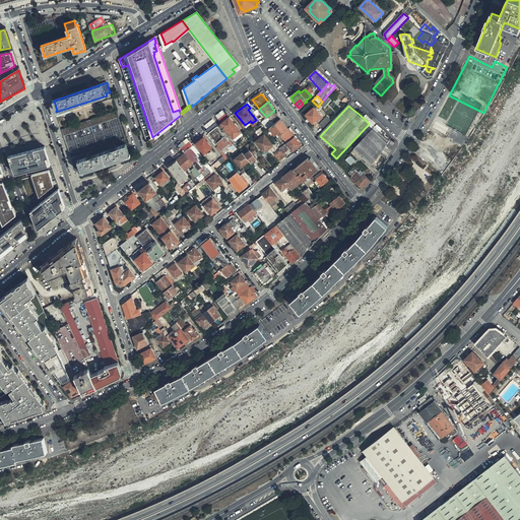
[(322,117),(316,109),(307,115),(314,124),(322,117)]
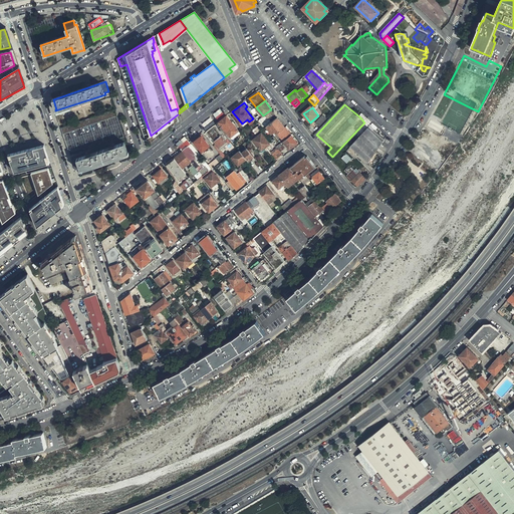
[(276,114),(272,110),(266,115),(270,119),(276,114)]
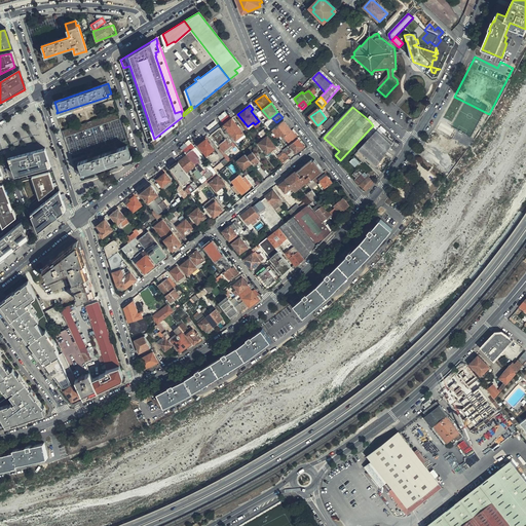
[(233,117),(224,124),(236,140),(245,133),(240,127),(238,125),(239,124),(233,117)]
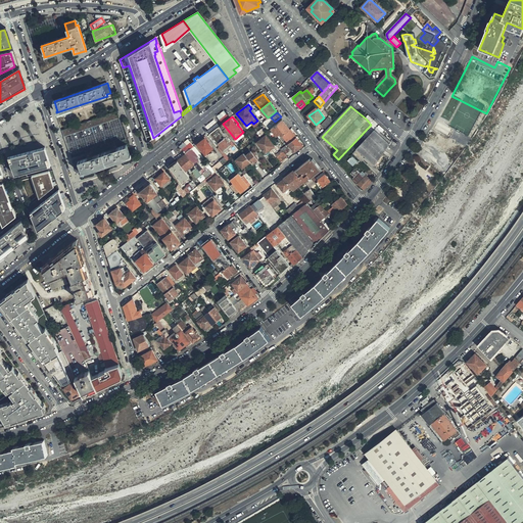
[(326,131),(334,123),(329,119),(322,127),(326,131)]
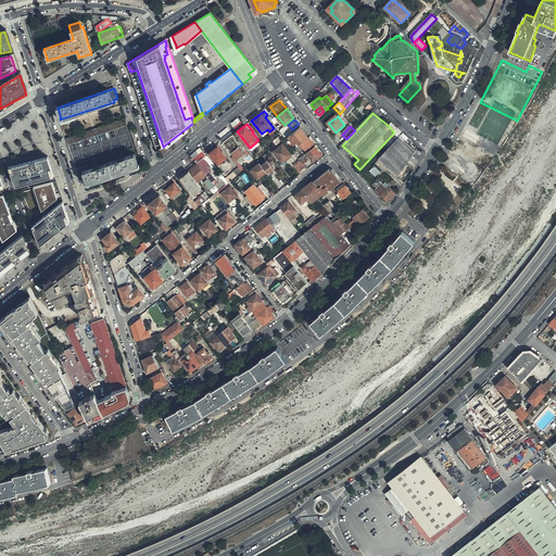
[(290,138),(302,128),(301,127),(294,131),(293,133),(289,136),(290,138)]
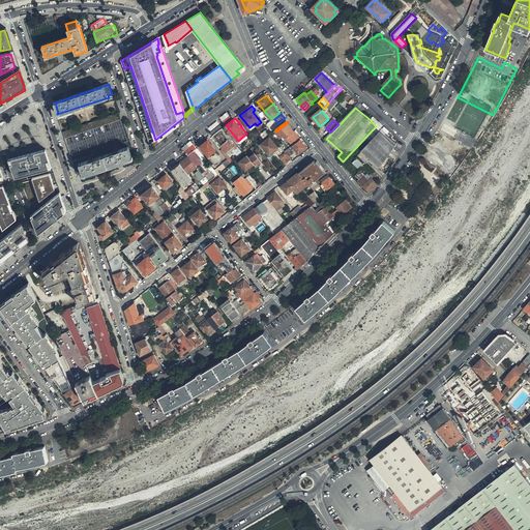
[(286,138),(294,130),(288,122),(276,131),(282,138),(285,136),(286,138)]
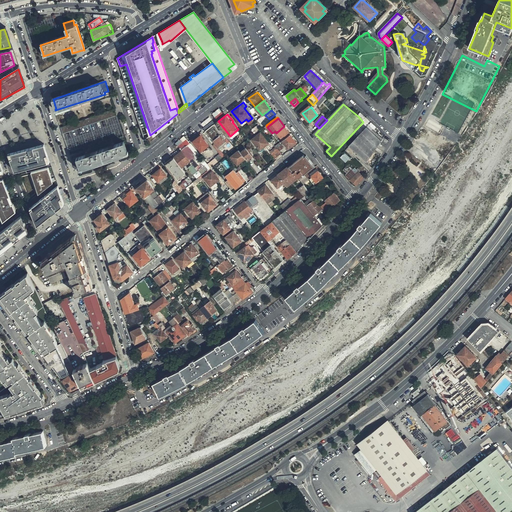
[(218,121),(216,123),(227,137),(228,137),(230,136),(218,121)]
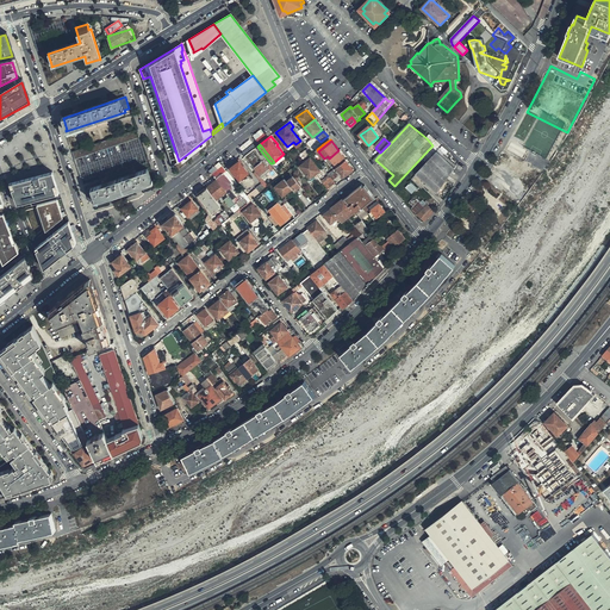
[(271,163),(257,147),(246,155),(262,176),(272,170),(268,166),(271,163)]
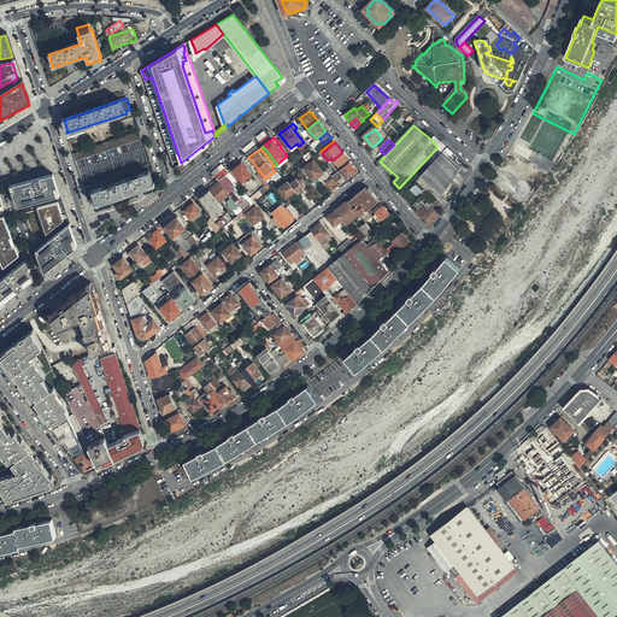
[(445,151),(421,175),(442,195),(441,195),(444,198),(453,186),(451,183),(453,181),(454,183),(458,186),(460,183),(454,178),(462,166),(445,151)]
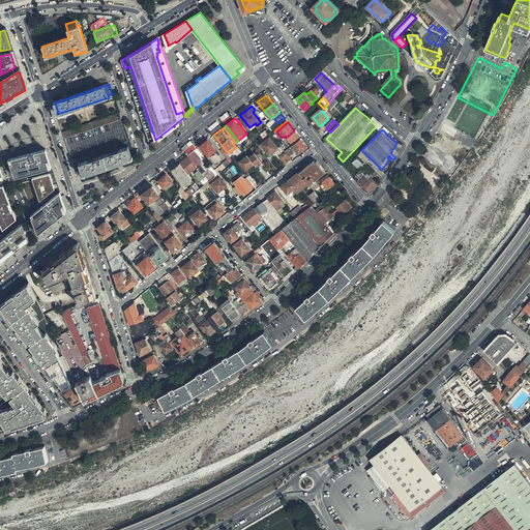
[(293,145),(300,139),(294,130),(286,138),(292,146),(293,145)]
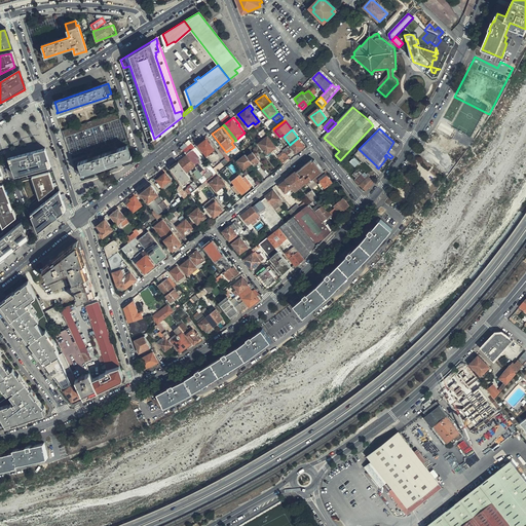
[(245,133),(236,140),(238,142),(247,136),(245,133)]
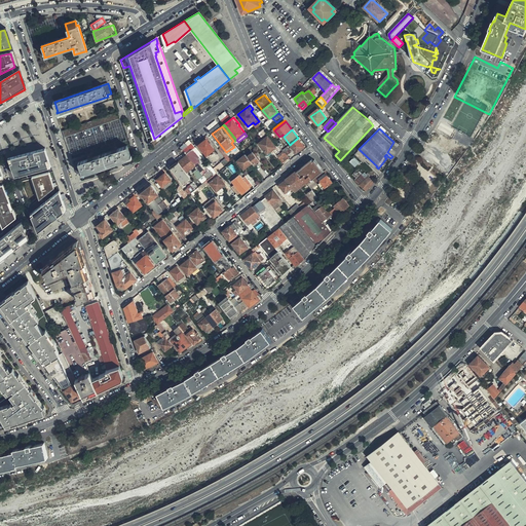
[(276,147),(268,137),(259,143),(267,153),(276,147)]
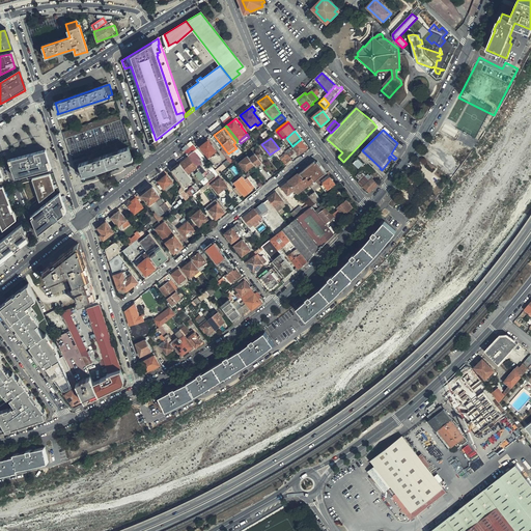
[(308,147),(301,139),(294,145),(300,154),(308,147)]
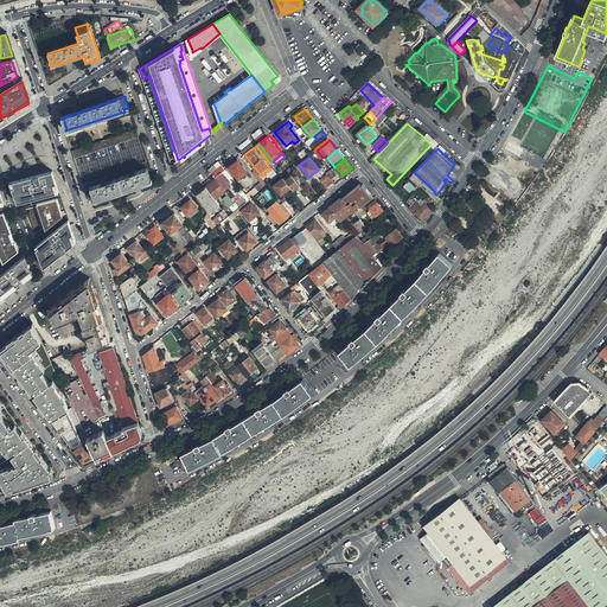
[(248,172),(238,160),(230,167),(240,179),(248,172)]
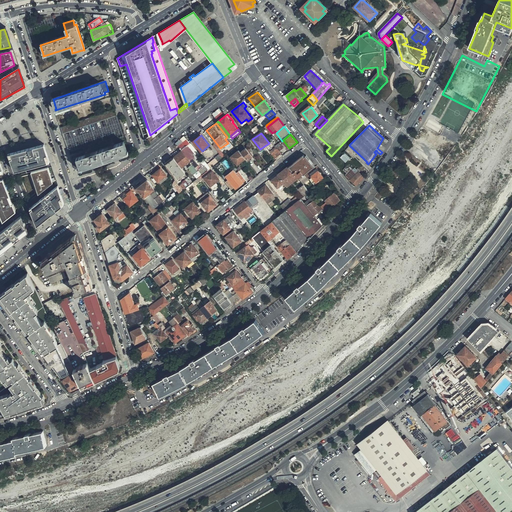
[(127,152),(124,142),(71,159),(75,170),(79,168),(79,169),(128,153),(128,152),(127,152)]
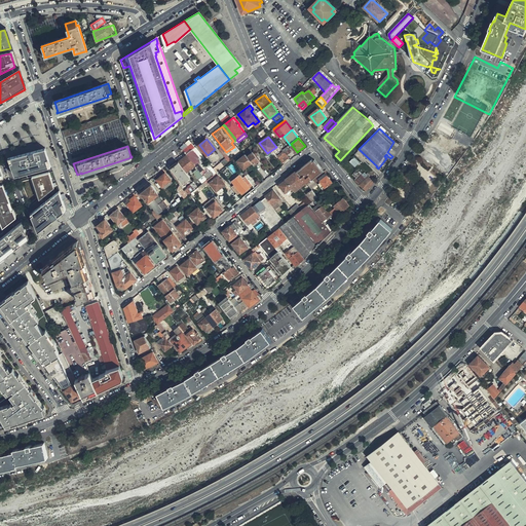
[(293,152),(288,147),(284,150),(286,152),(288,155),(293,152)]
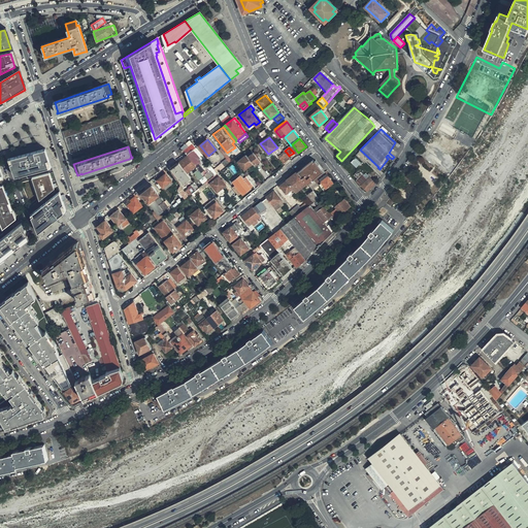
[(45,149),(9,158),(17,175),(26,173),(52,166),(45,149)]
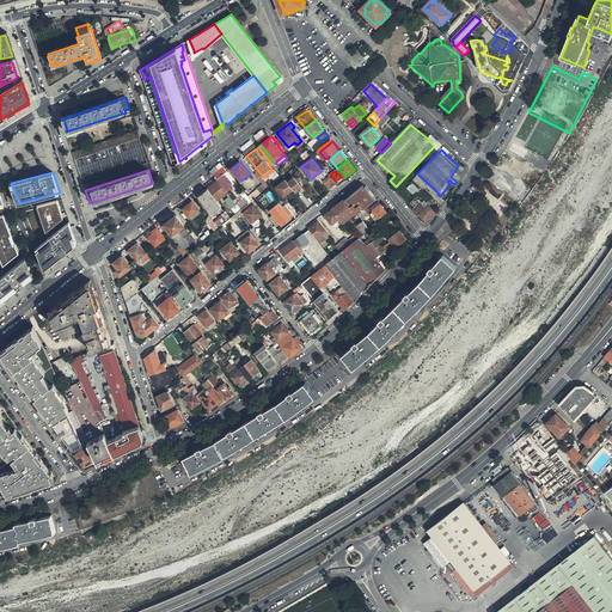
[(218,179),(218,181),(227,193),(237,204),(243,201),(237,193),(239,191),(234,184),(226,175),(225,173),(218,179)]
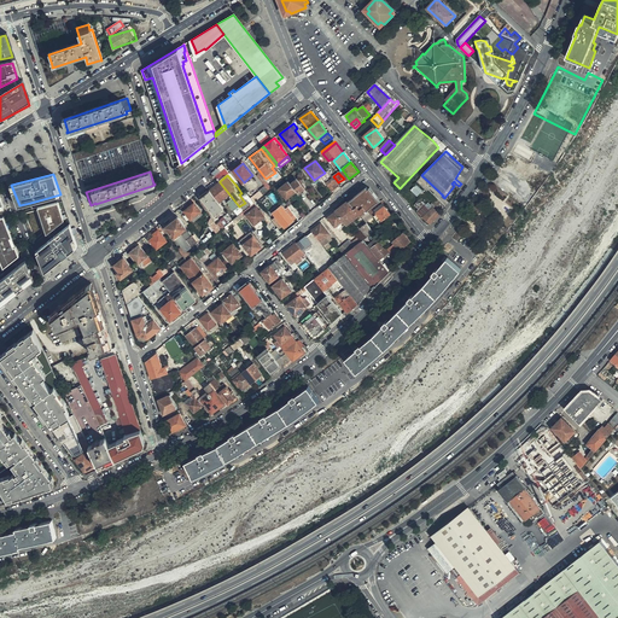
[(443,196),(421,175),(419,178),(441,198),(442,196),(443,196)]
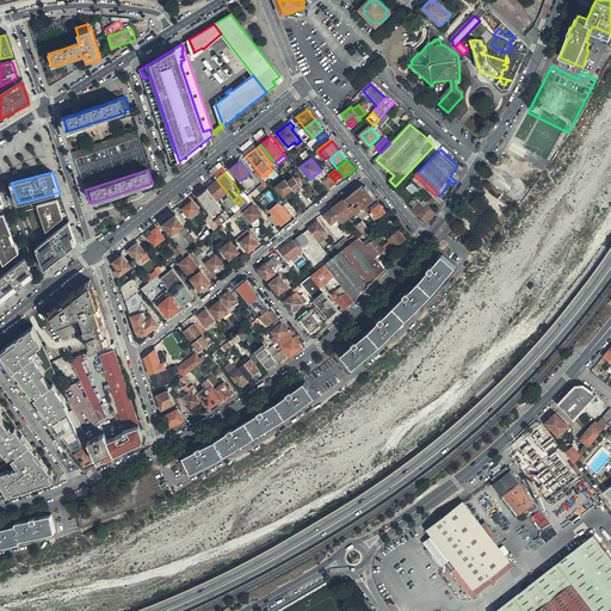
[(294,189),(296,191),(303,185),(296,177),(288,181),(294,189)]
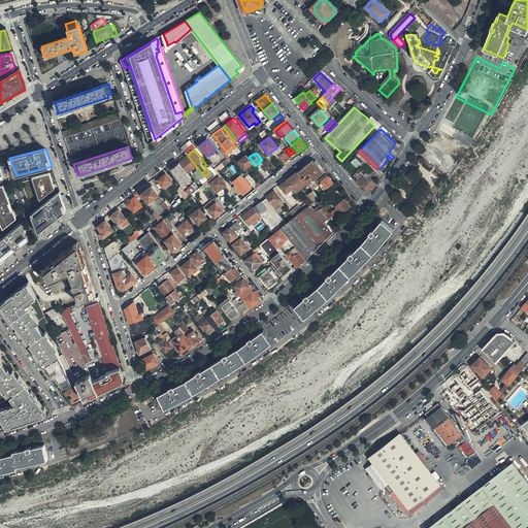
[(285,164),(291,159),(289,156),(287,154),(281,159),(285,164)]
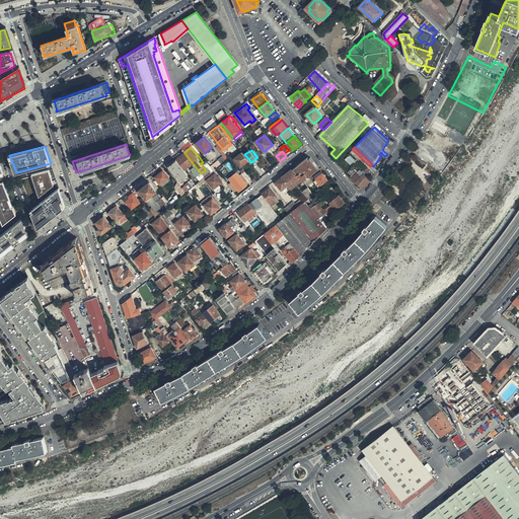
[(244,154),(242,152),(234,158),(241,166),(249,160),(244,154)]
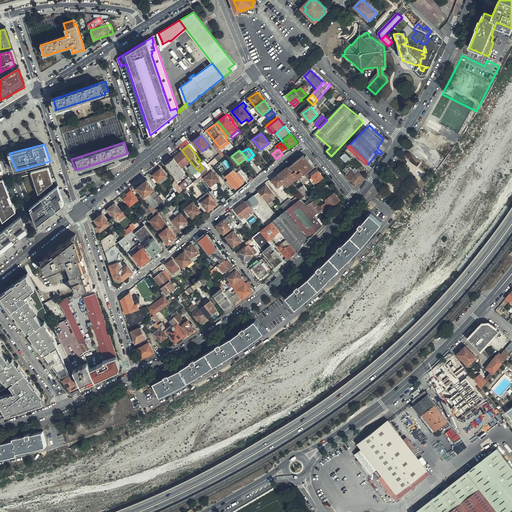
[(174,158),(182,168),(190,161),(182,151),(174,158)]
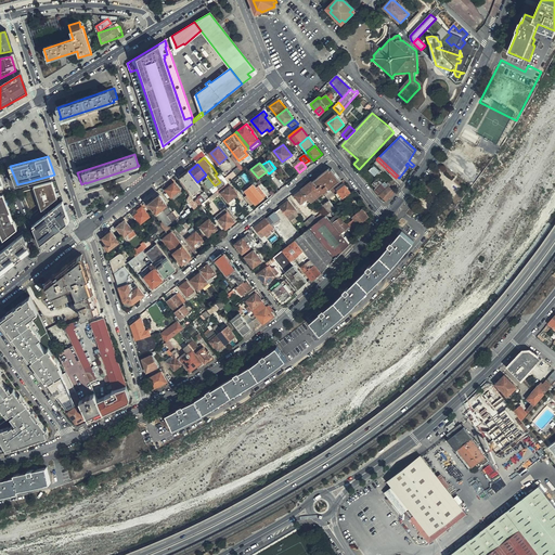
[(374,177),(379,170),(373,165),(369,171),(374,177)]
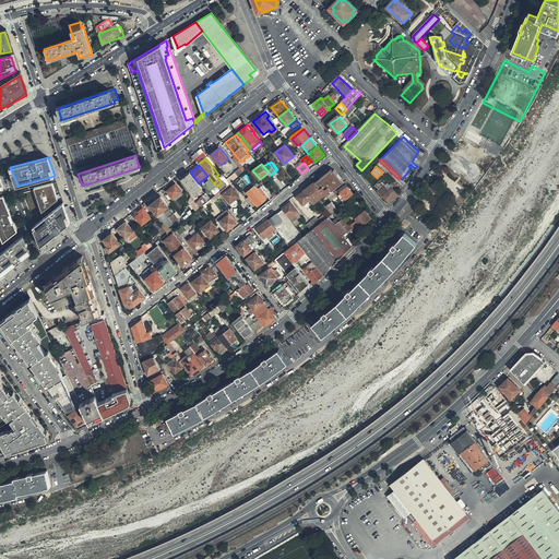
[(245,173),(240,168),(236,173),(239,177),(245,173)]
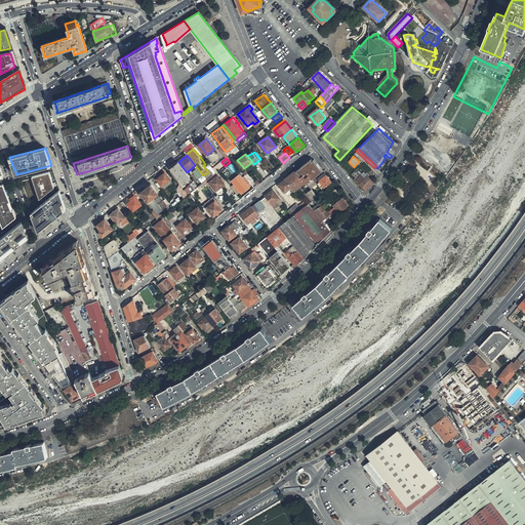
[(312,160),(301,167),(304,169),(298,173),(307,184),(308,185),(313,180),(322,173),(320,170),(321,168),(318,164),(317,165),(313,161),(312,160)]
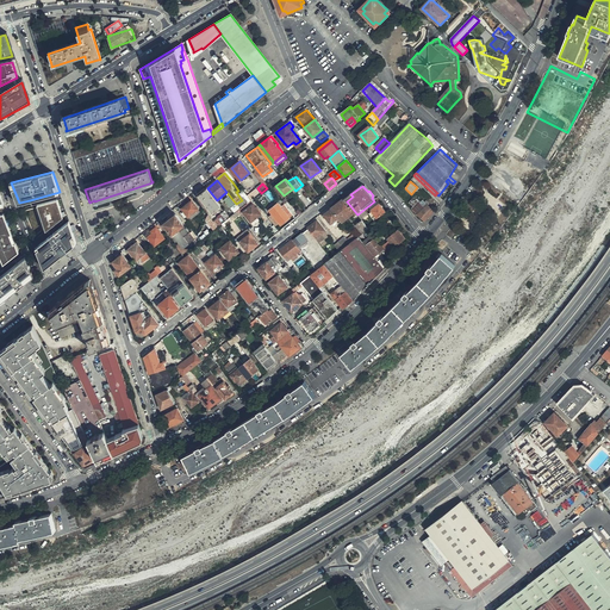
[(200,187),(195,192),(209,207),(209,206),(213,212),(216,211),(218,213),(221,211),(219,209),(222,206),(217,200),(207,188),(204,191),(200,187)]
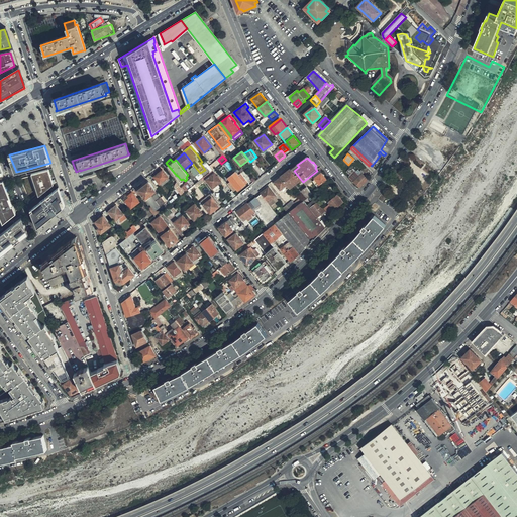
[(359,187),(360,188),(369,179),(353,166),(347,173),(351,178),(350,179),(359,187)]
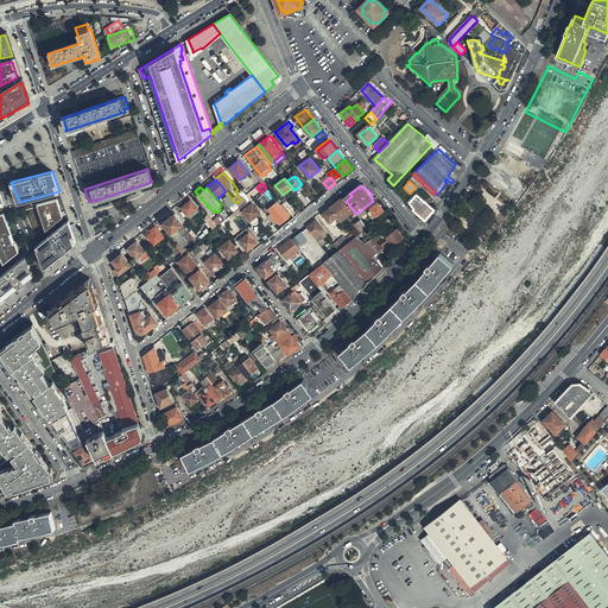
[(57,198),(38,203),(46,229),(63,216),(57,198)]
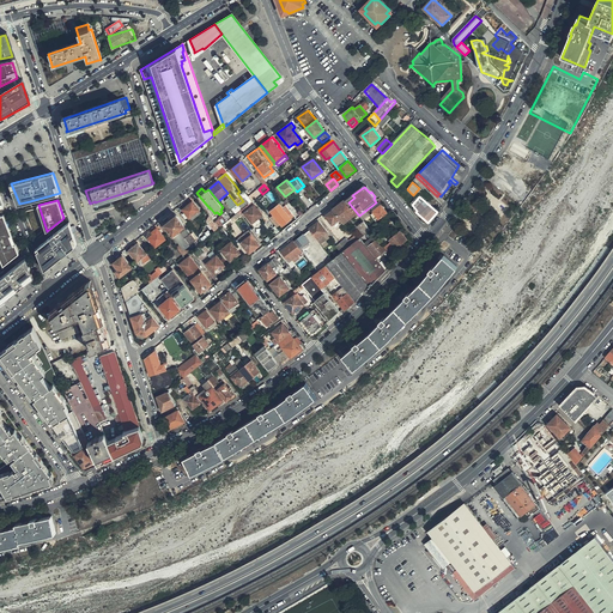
[(349,202),(347,200),(334,210),(345,223),(346,224),(358,214),(349,202)]
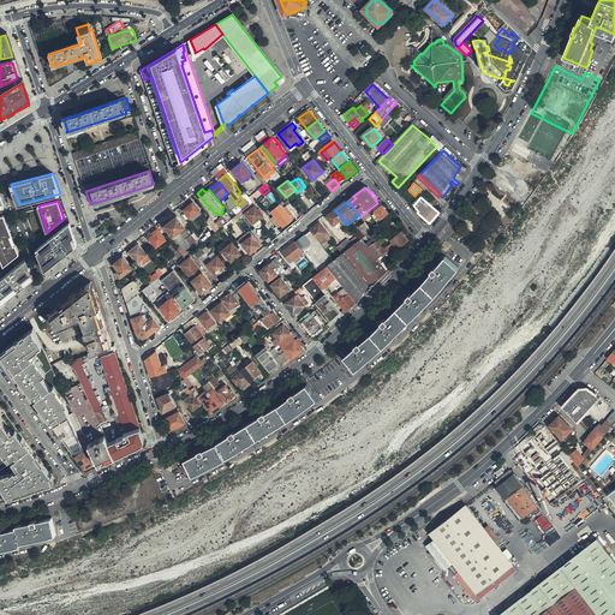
[(193,203),(180,213),(186,220),(189,218),(190,219),(191,218),(199,210),(201,210),(193,203)]
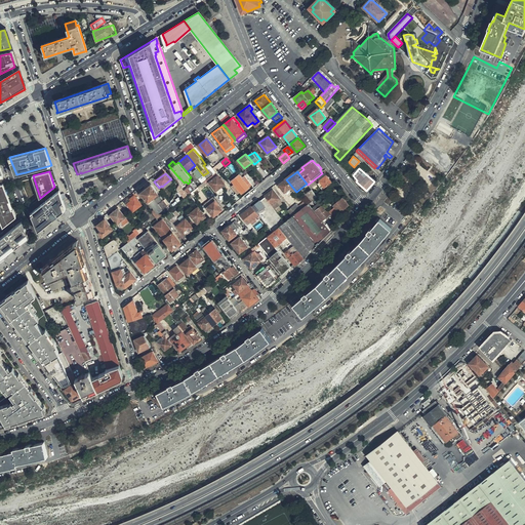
[(252,185),(246,176),(244,178),(248,183),(247,184),(239,174),(232,180),(235,184),(233,186),(238,192),(240,191),(242,193),(252,185)]
